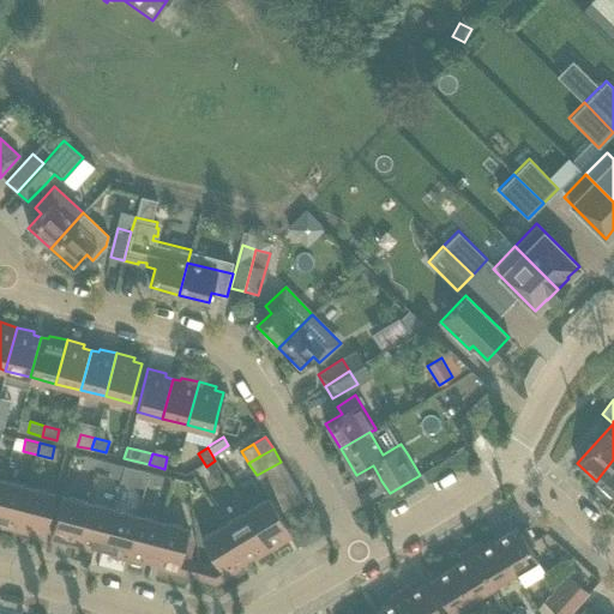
[(80,465),(96,469),(98,458),(84,455),(80,465)]
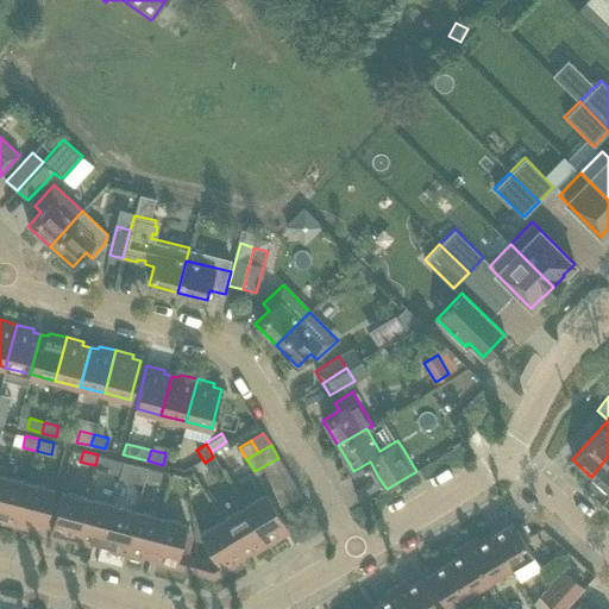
[(98,454),(95,465),(110,469),(112,458),(98,454)]
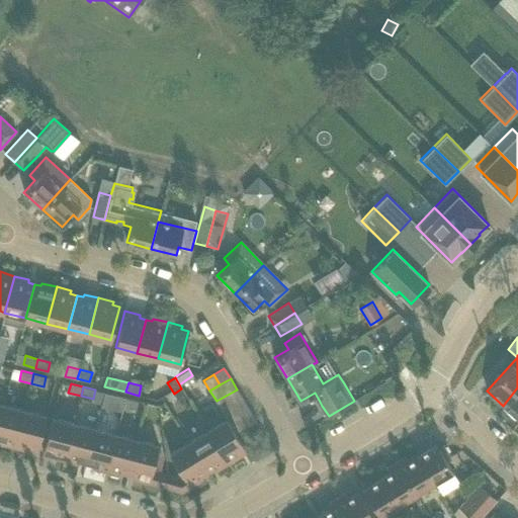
[(517,387),(503,406),(517,419),(517,387)]
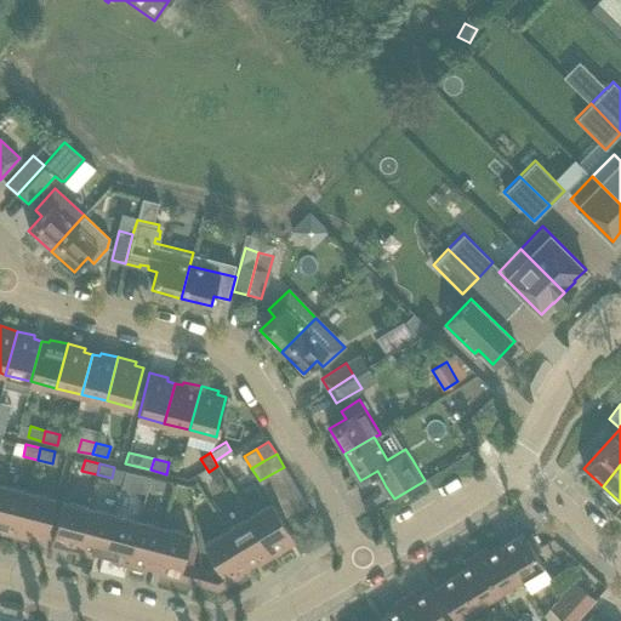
[(217,466),(209,472),(216,484),(226,479),(217,466)]
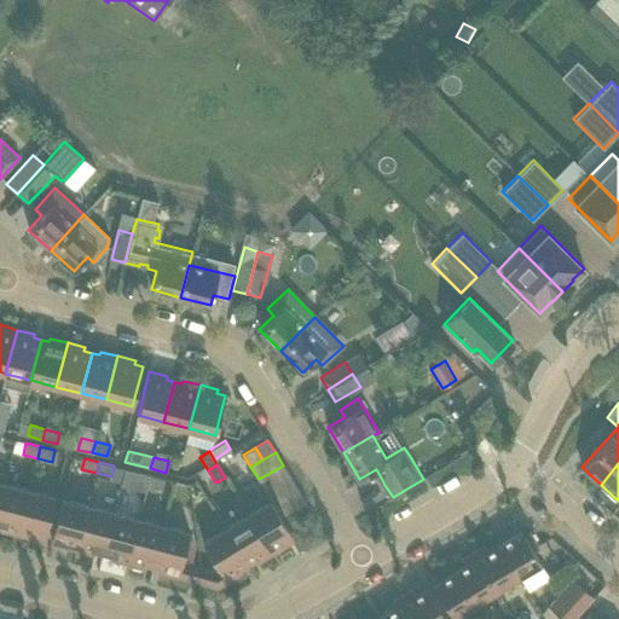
[(259,479),(266,492),(290,478),(283,466),(259,479)]
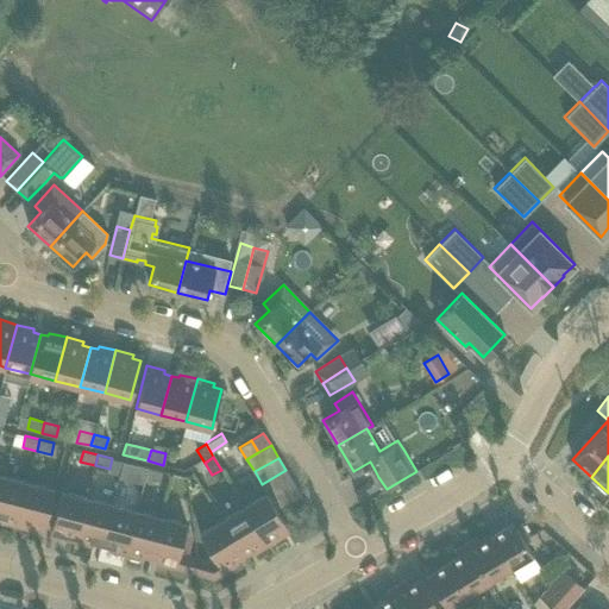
[(130,475),(144,478),(146,468),(132,464),(130,475)]
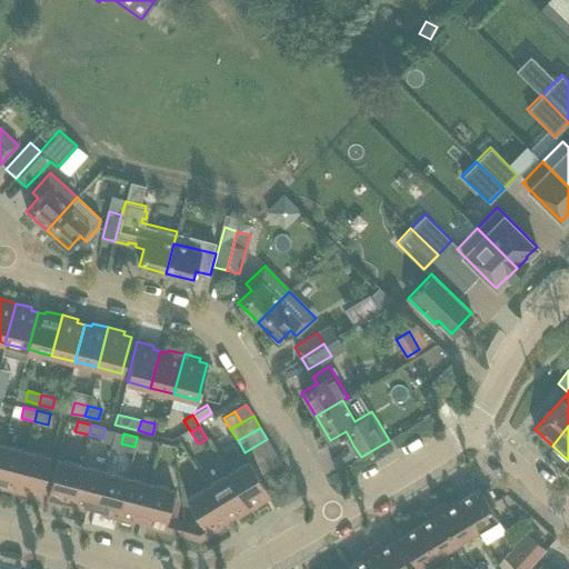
[(137,437),(135,447),(148,450),(151,440),(137,437)]
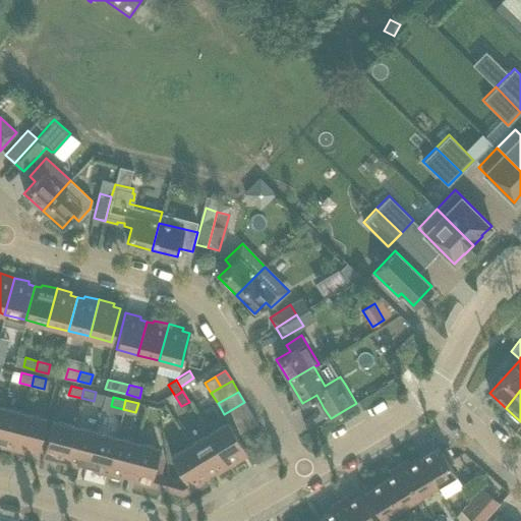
[(224,414),(228,421),(231,425),(251,413),(244,402),(224,414)]
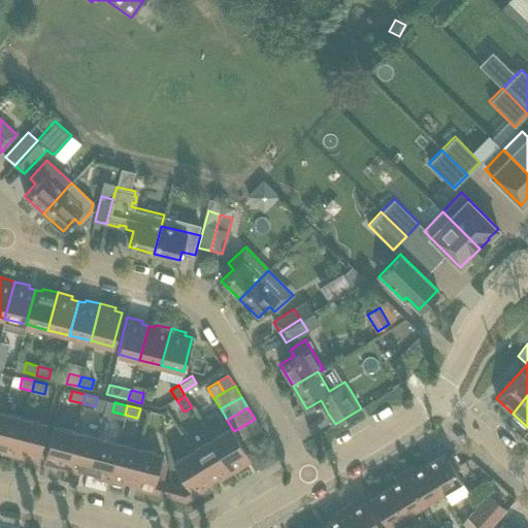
[(0,451),(0,452),(14,456),(25,419),(3,413),(0,424),(0,449),(1,450),(0,451)]
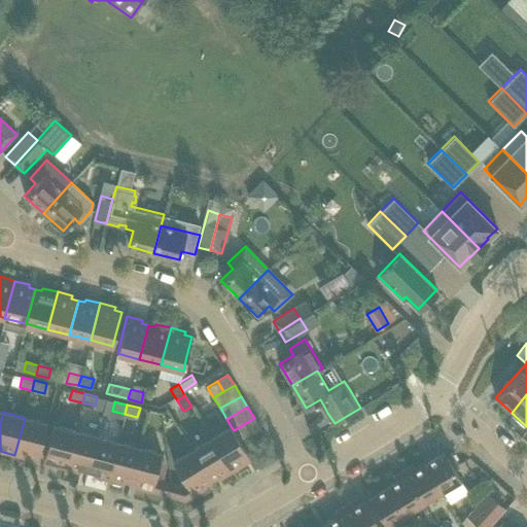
[(25,418),(14,455),(30,459),(31,456),(38,458),(46,423),(25,418)]
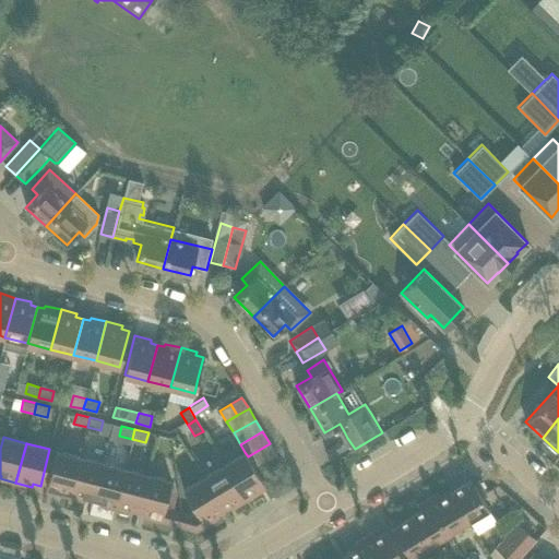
[(270,443),(248,456),(254,468),(276,455),(270,443)]
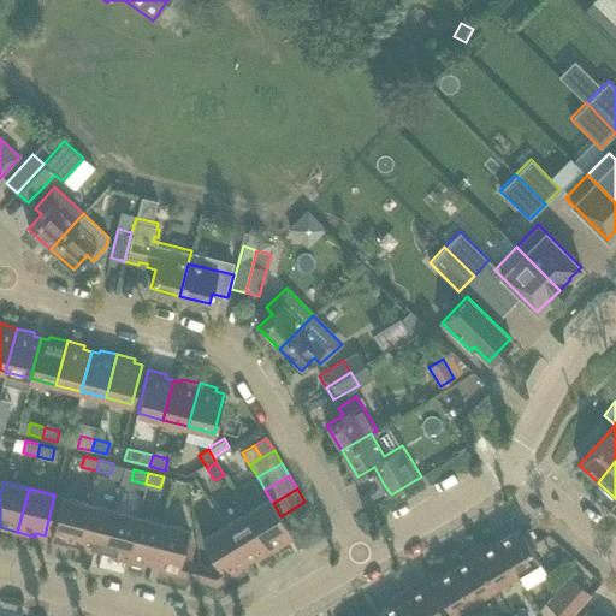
[(59,543),(76,548),(88,503),(61,497),(57,514),(51,537),(59,539),(59,543)]
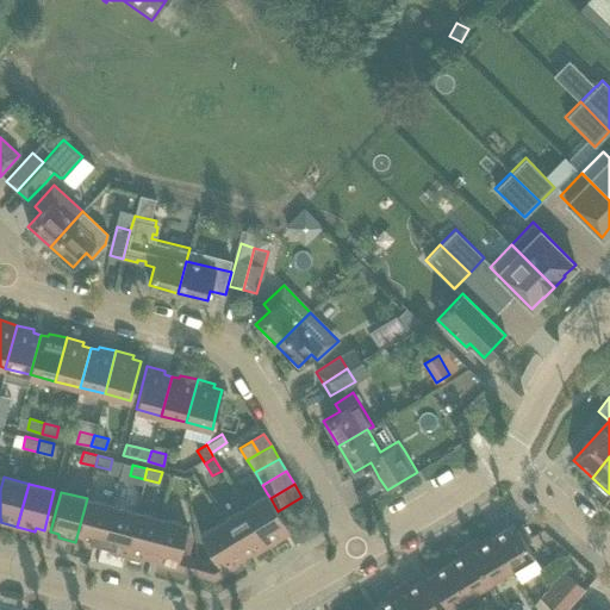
[(267,493),(244,506),(267,546),(282,536),(281,534),(288,529),(278,511),(271,498),(267,493)]
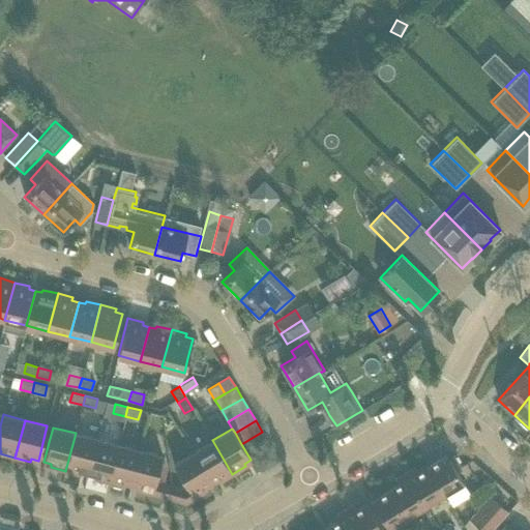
[(81,472),(88,474),(96,439),(76,433),(65,471),(81,475),(81,472)]
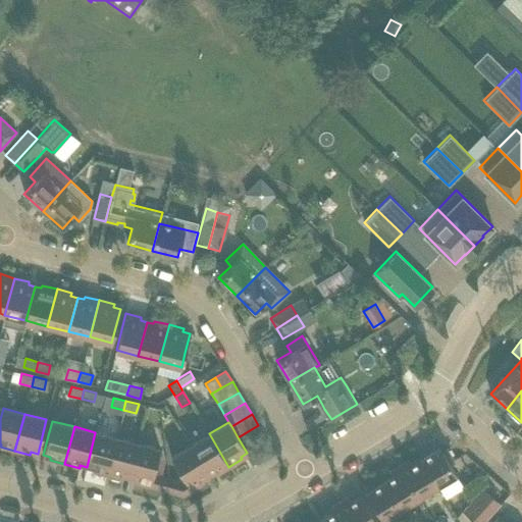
[(92,471),(107,475),(116,437),(95,432),(87,467),(93,468),(92,471)]
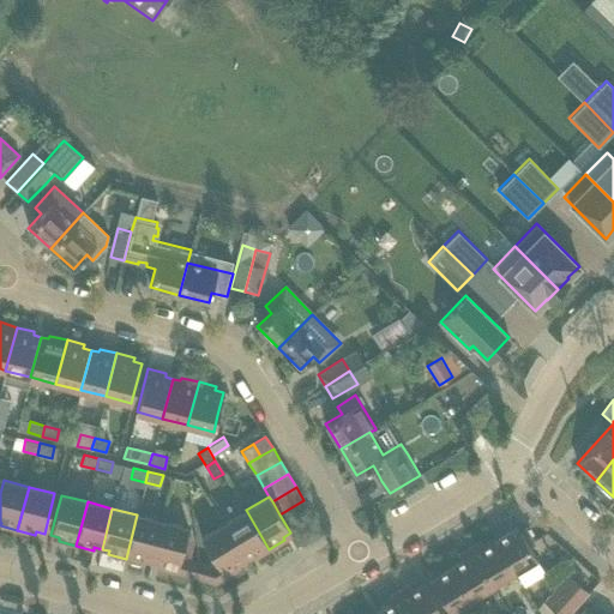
[(246,510),(224,524),(246,560),(252,555),(254,559),(269,549),(246,510)]
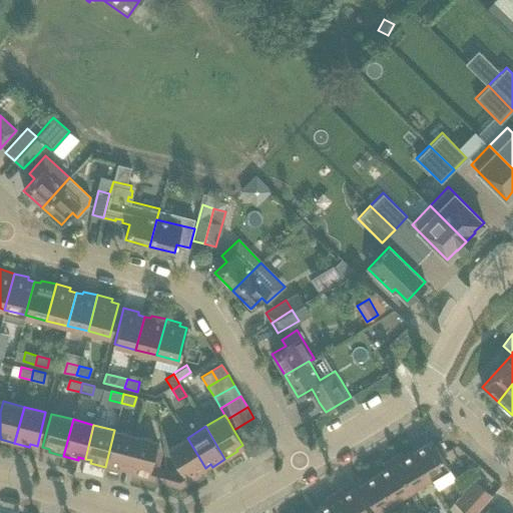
[(120,468),(127,470),(135,436),(114,430),(105,467),(119,471),(120,468)]
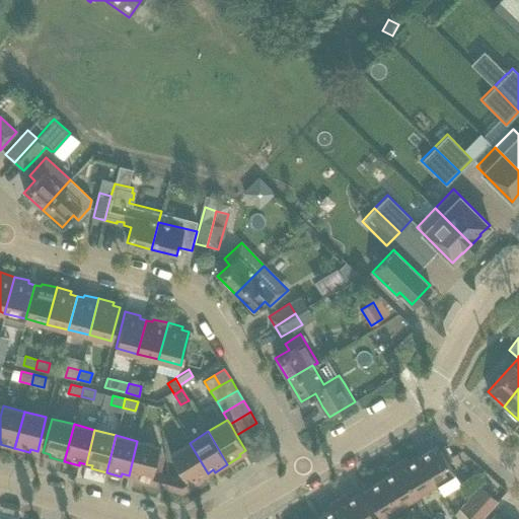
[(137,441),(129,475),(135,476),(134,479),(161,487),(164,474),(152,471),(159,446),(137,441)]
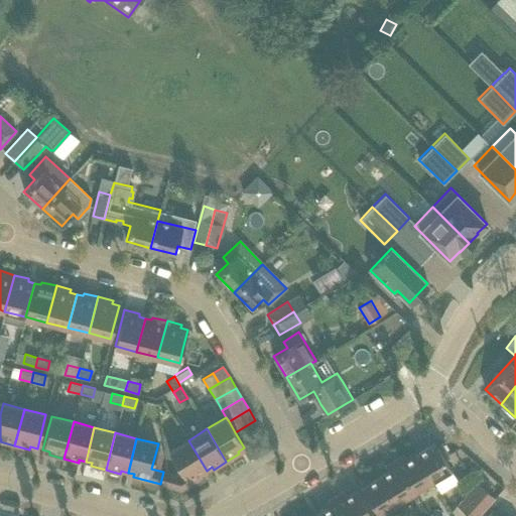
[(207,471),(188,440),(168,452),(182,474),(179,476),(170,474),(167,486),(180,489),(202,477),(201,474),(207,471)]
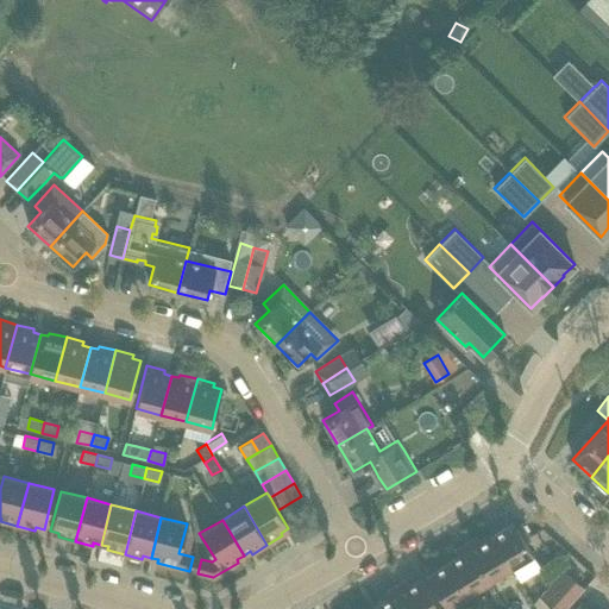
[(513,523),(491,537),(510,567),(512,567),(520,581),(540,569),(532,554),(523,540),(528,537),(520,523),(515,526),(513,523)]
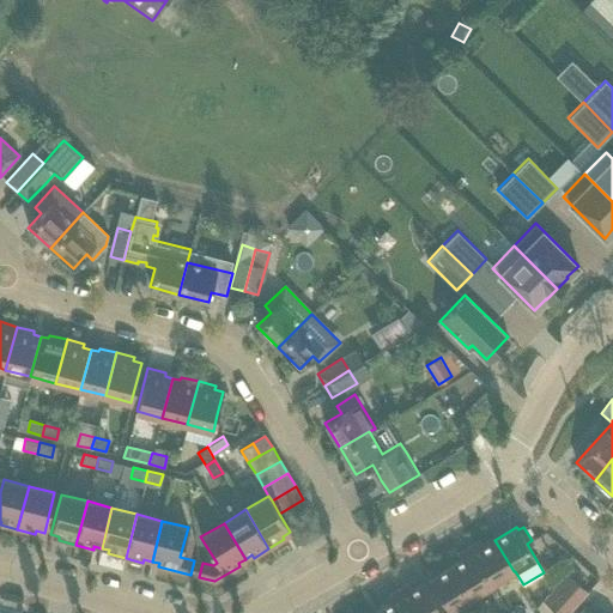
[(479,540),(469,546),(492,584),(514,571),(495,540),(483,546),(479,540)]
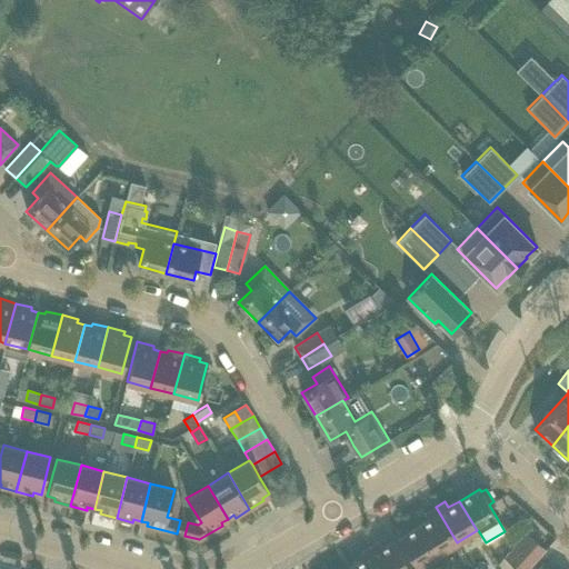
[(429,519),(419,525),(437,555),(457,542),(436,507),(425,513),(429,519)]
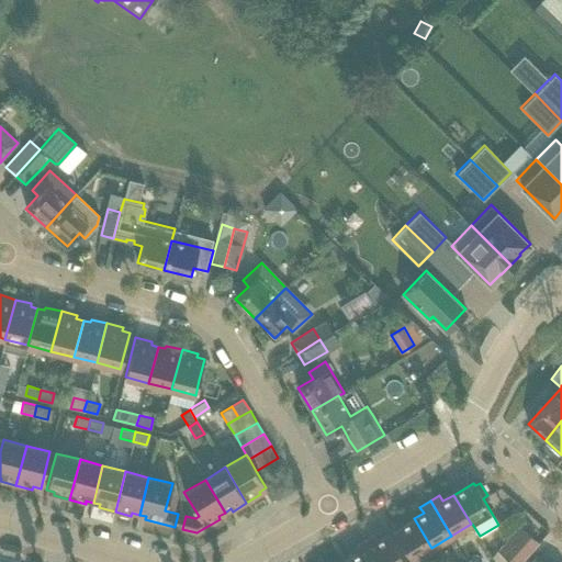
[(431,548),(414,518),(394,530),(405,549),(412,560),(424,552),(426,557),(434,552),(430,549),(431,548)]
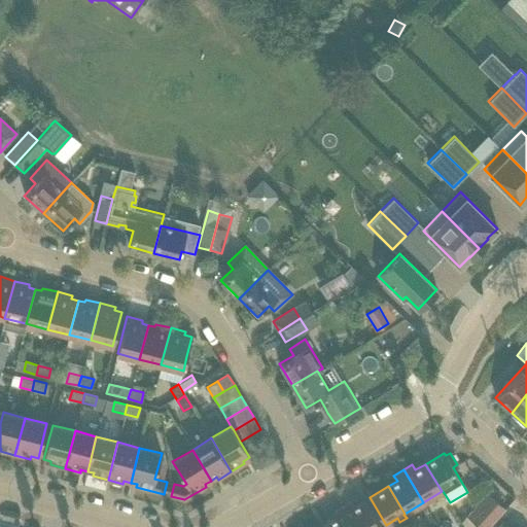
[(467,517),(477,525),(479,526),(488,526),(505,508),(488,493),(467,517)]
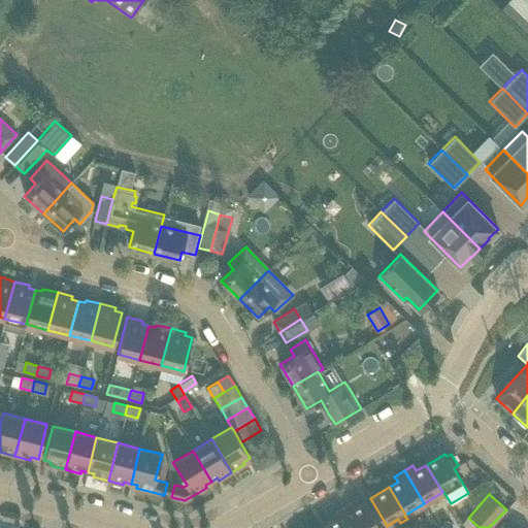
[(352,502),(343,507),(355,527),(380,527),(365,501),(355,507),(352,502)]
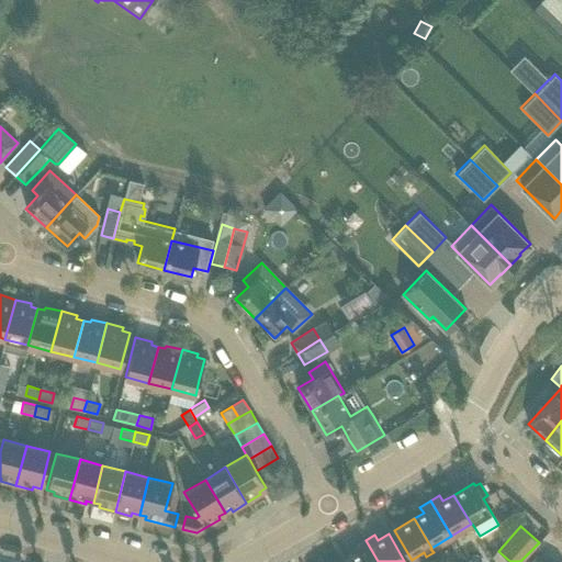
[(357,553),(349,558),(351,561),(378,561),(366,540),(353,547),(357,553)]
